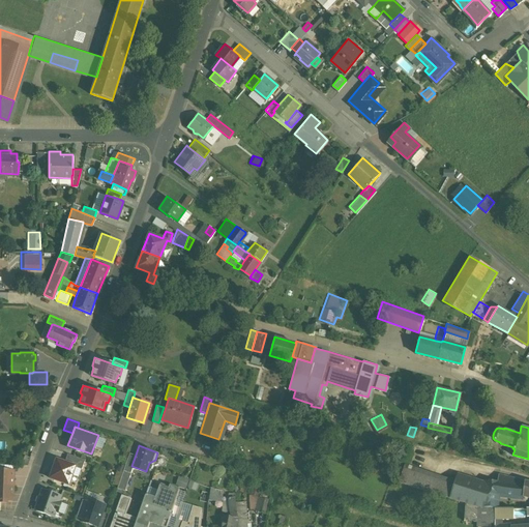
[(84,458),(66,451),(63,461),(75,464),(75,465),(81,467),(84,458)]
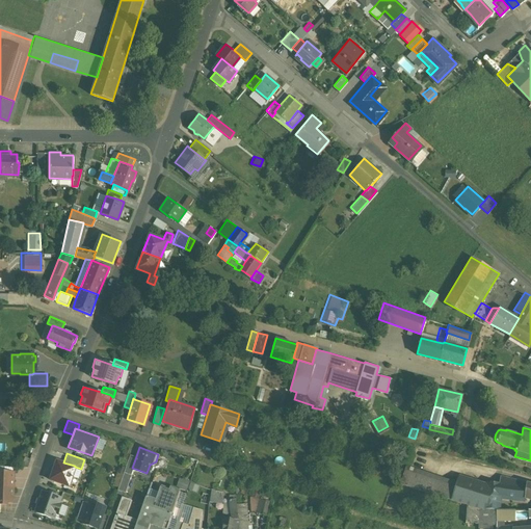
[(129,453),(123,471),(130,474),(132,468),(136,456),(129,453)]
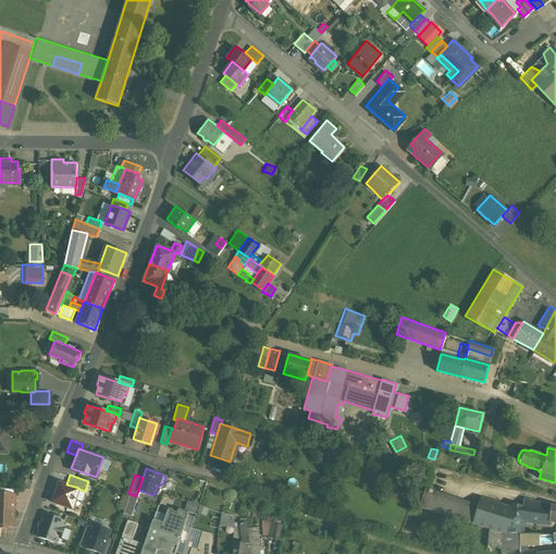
[(29,479),(24,477),(20,488),(26,488),(29,479)]
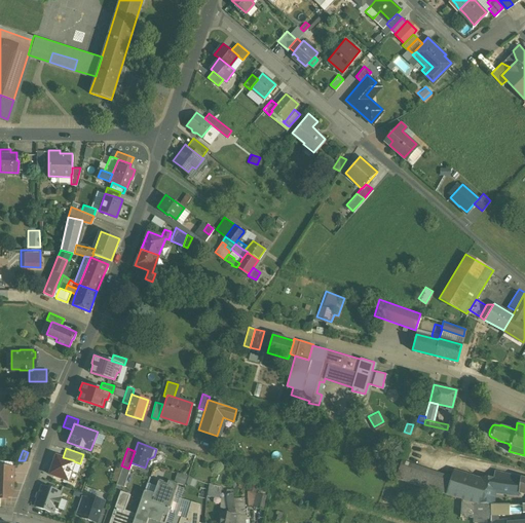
[(63,457),(55,454),(49,473),(68,479),(74,461),(74,460),(63,457)]
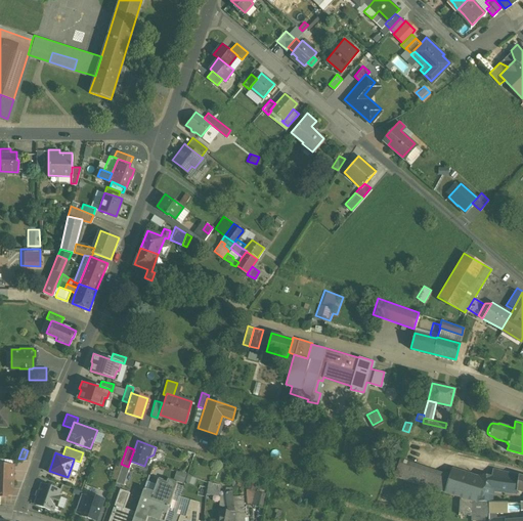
[(2,464),(0,464),(0,478),(10,479),(11,465),(2,464)]
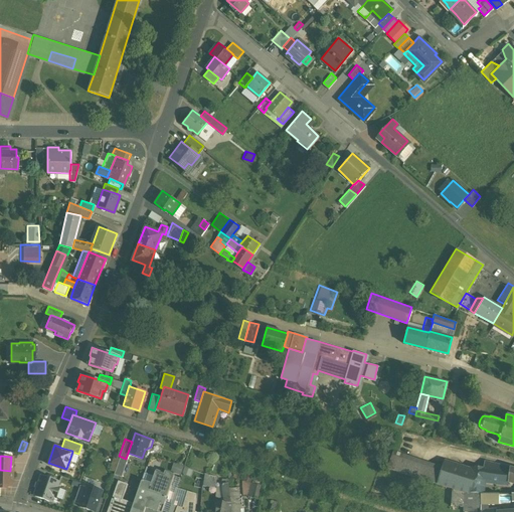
[(126,459),(119,456),(113,473),(121,476),(127,459),(126,459)]
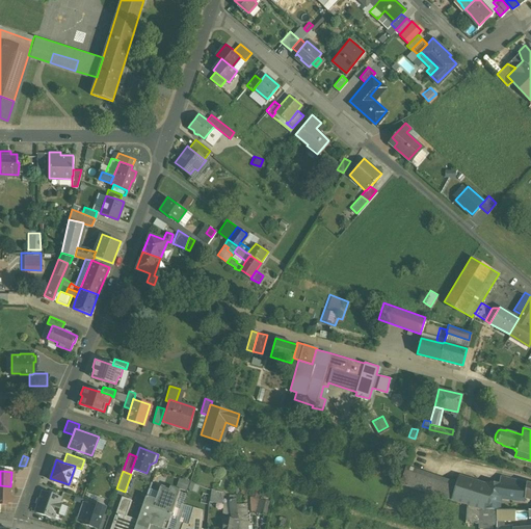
[(448,479),(431,473),(426,491),(443,496),(448,479)]
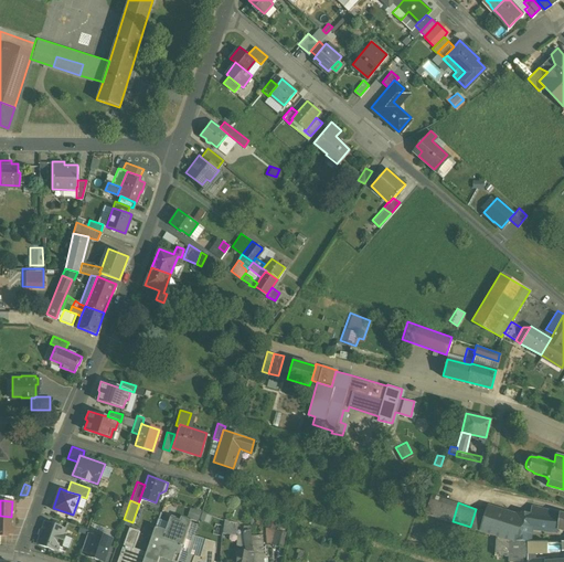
[(512,511),(487,504),(483,511),(478,529),(495,534),(510,540),(512,511)]
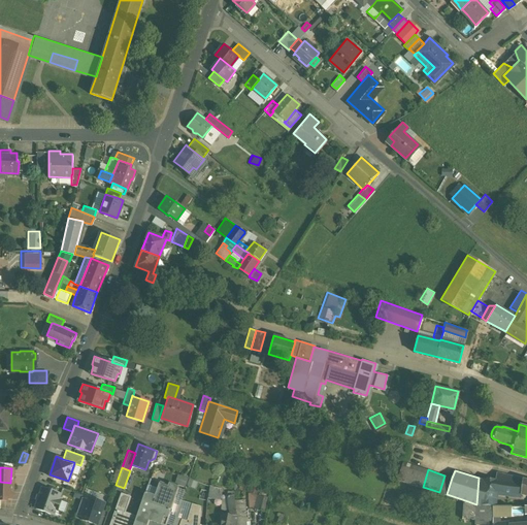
[(523,478),(496,470),(495,479),(494,490),(521,494),(523,479),(523,478)]
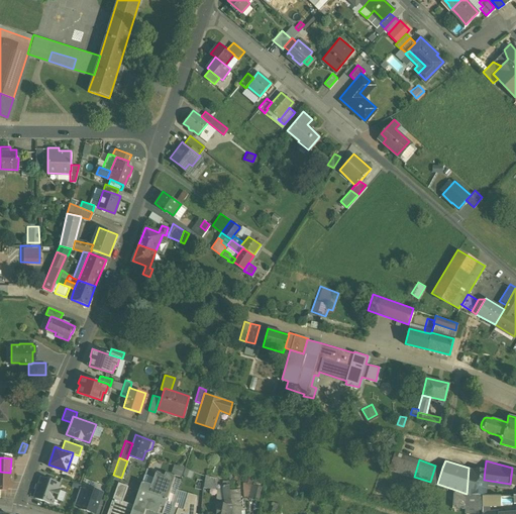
[(182,477),(182,474),(188,475),(189,466),(173,465),(172,476),(182,477)]
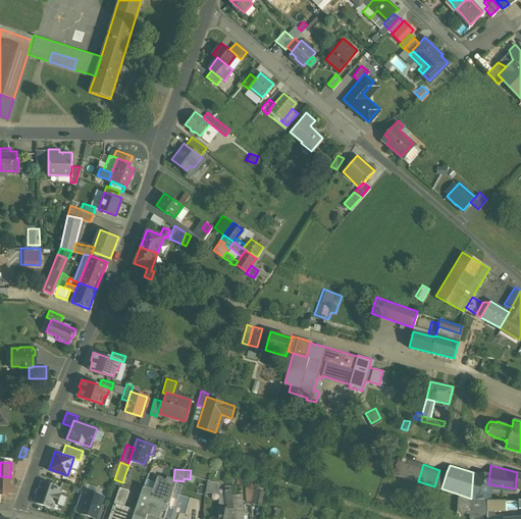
[(447,472),(439,470),(434,486),(441,488),(447,472)]
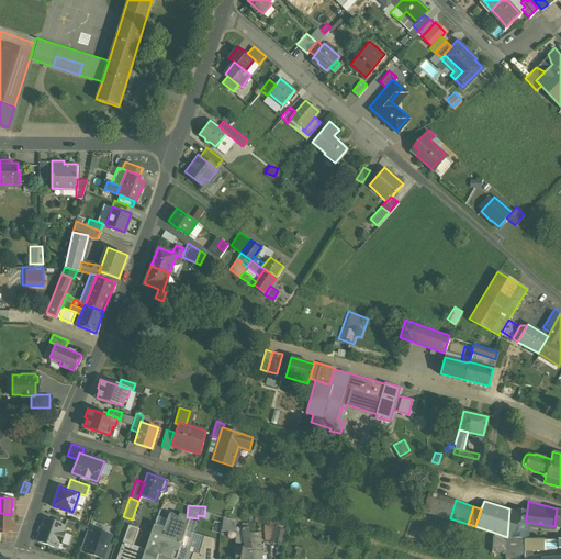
[(527,510),(509,507),(509,509),(507,537),(525,537),(526,522),(527,510)]
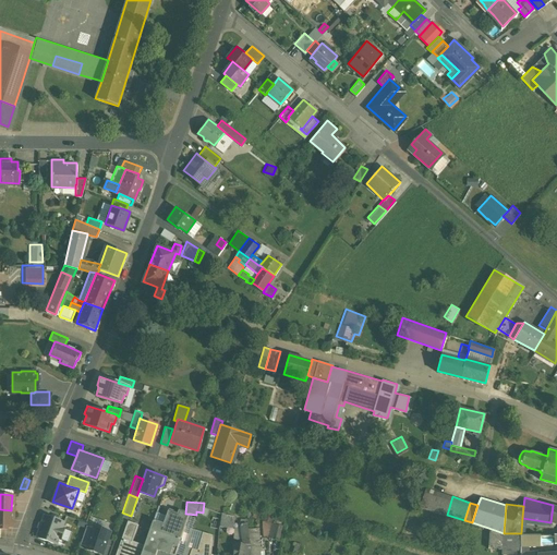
[(164,525),(152,520),(144,544),(140,554),(154,554),(157,549),(174,554),(188,515),(168,507),(165,519),(166,519),(164,525)]
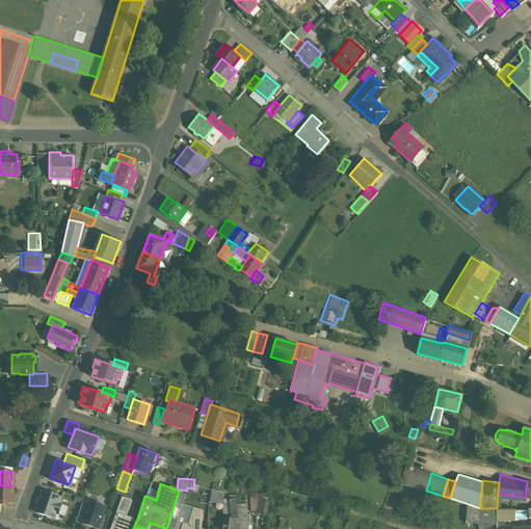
[(10,486),(0,485),(0,502),(4,503),(4,501),(10,501),(10,486)]
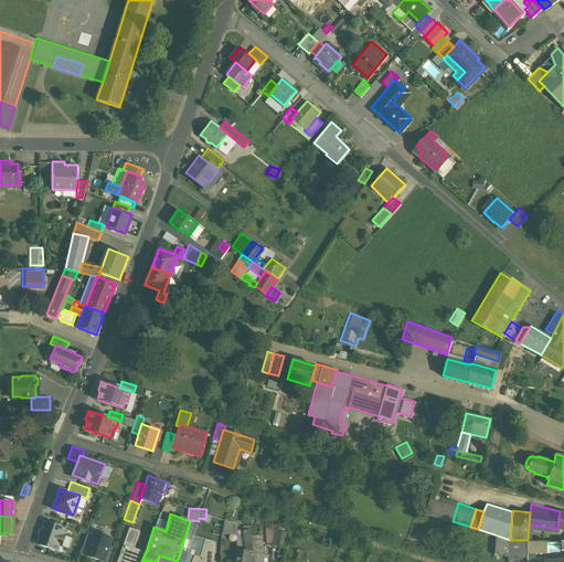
[(237,522),(223,518),(222,527),(236,528),(237,522)]
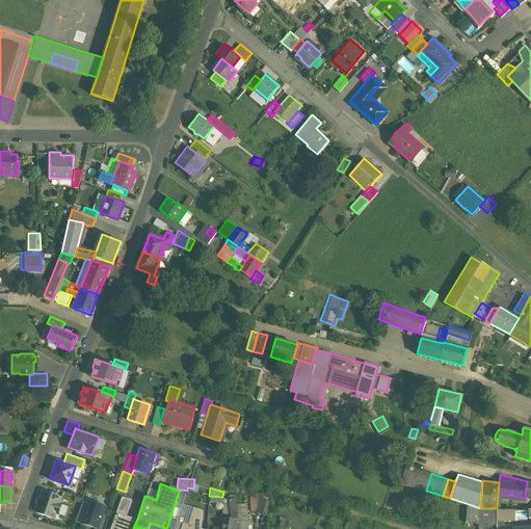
[(60,497),(42,490),(34,510),(53,517),(55,511),(57,512),(60,502),(58,502),(60,497)]
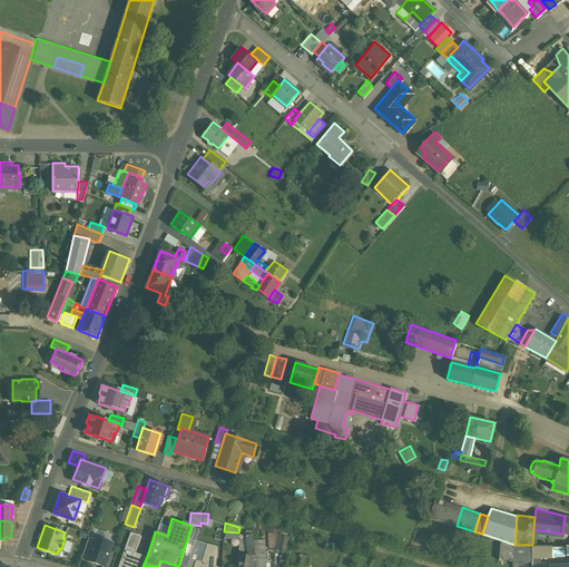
[(143,566),(147,556),(135,551),(140,535),(130,530),(117,566),(143,566)]
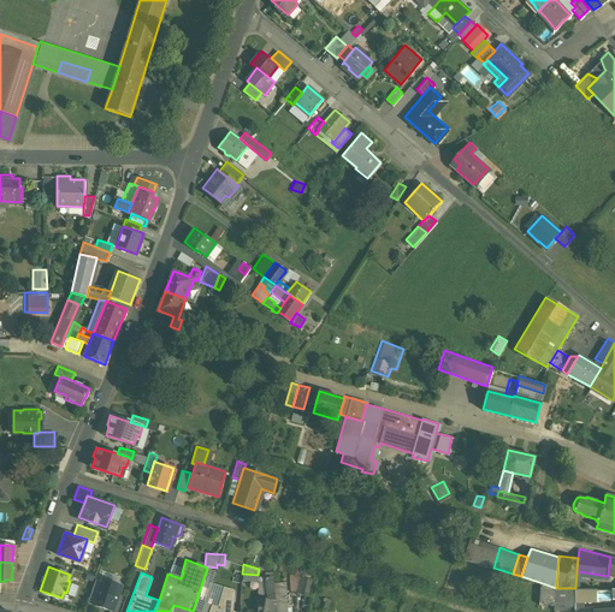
[(303,576),(300,590),(308,593),(312,577),(303,576)]
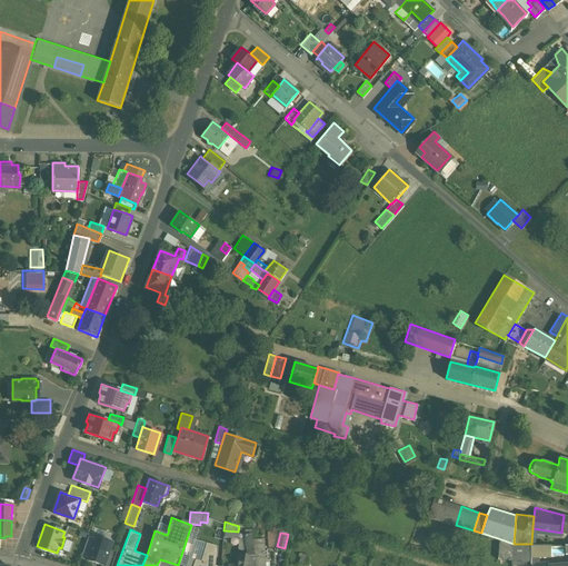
[(88,535),(81,554),(88,556),(95,537),(88,535)]
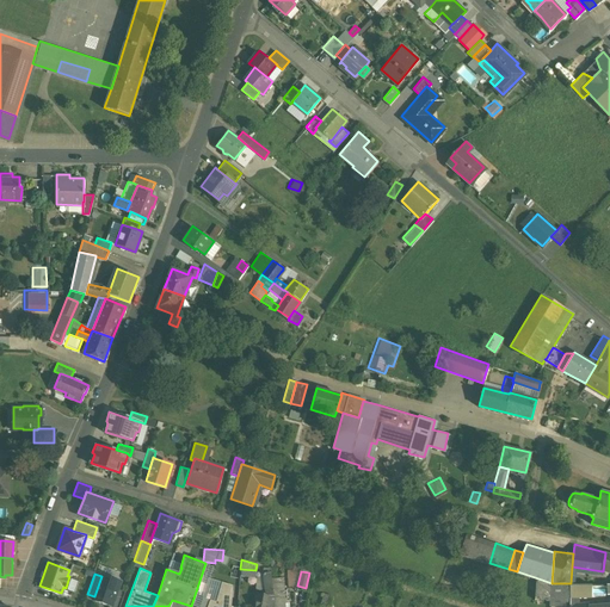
[(119,580),(102,574),(102,576),(94,596),(93,599),(111,605),(119,580)]
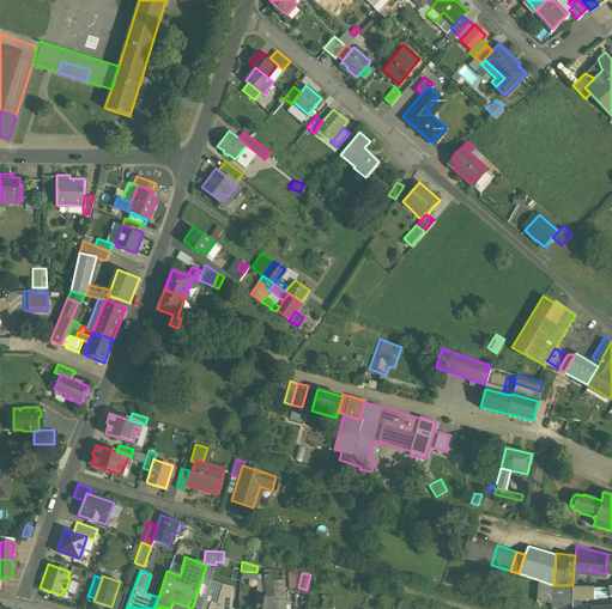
[(573,585),(553,585),(537,579),(535,608),(537,608),(571,608),(571,607),(573,597),(573,585)]
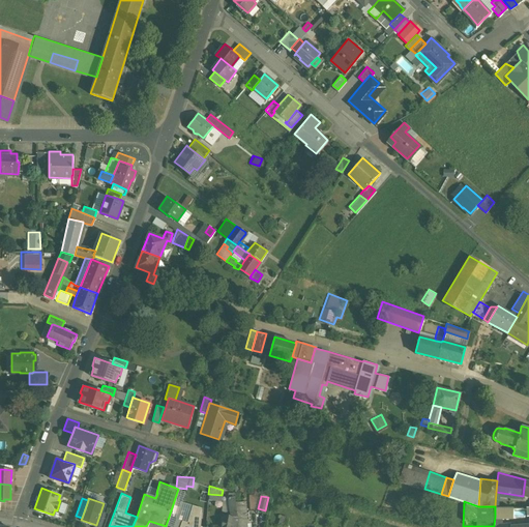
[(187,521),(182,520),(179,526),(199,526),(201,507),(193,504),(187,521)]
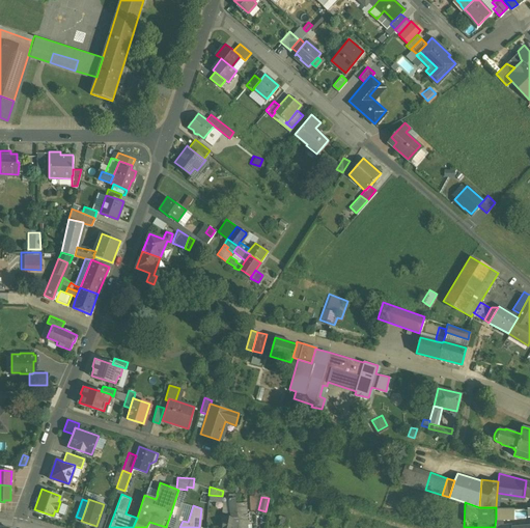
[(239,506),(235,506),(238,527),(246,527),(246,517),(245,505),(239,506)]
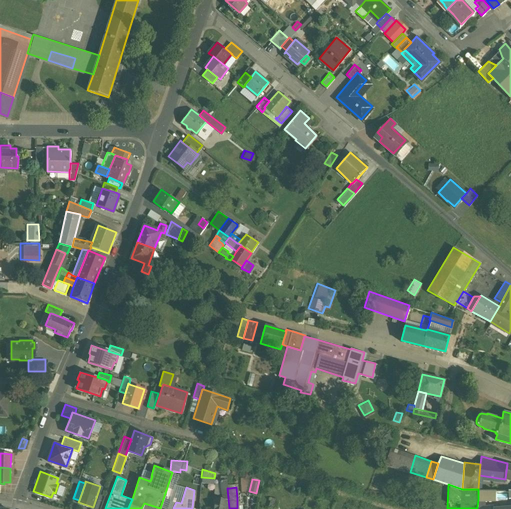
[(490,490),(478,489),(478,499),(490,499),(490,498),(490,490)]
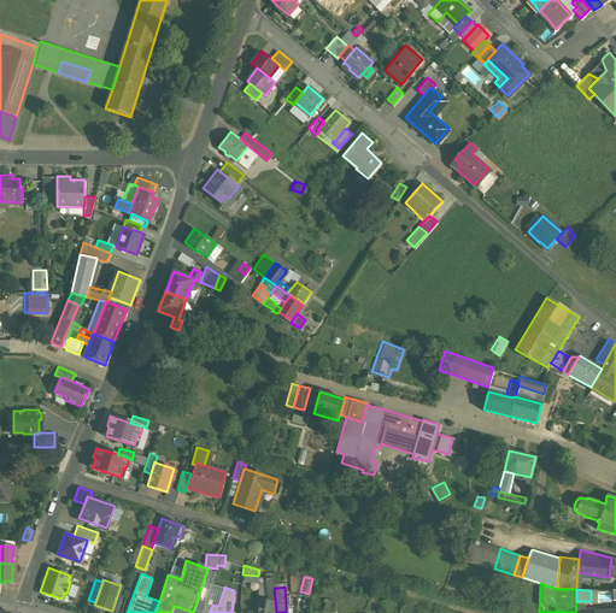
[(333,599),(326,596),(323,608),(330,611),(333,599)]
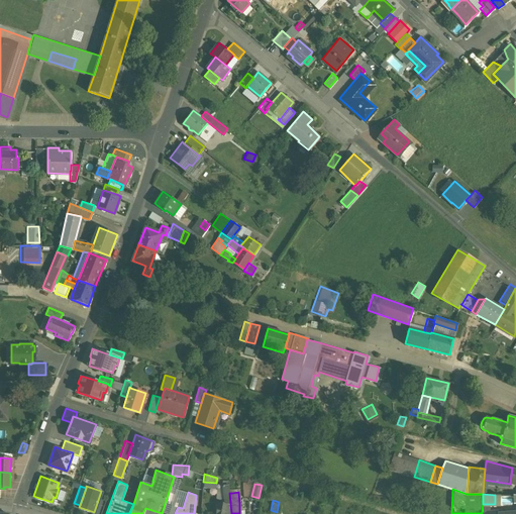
[(225,503),(218,502),(215,513),(225,513),(228,504),(225,503)]
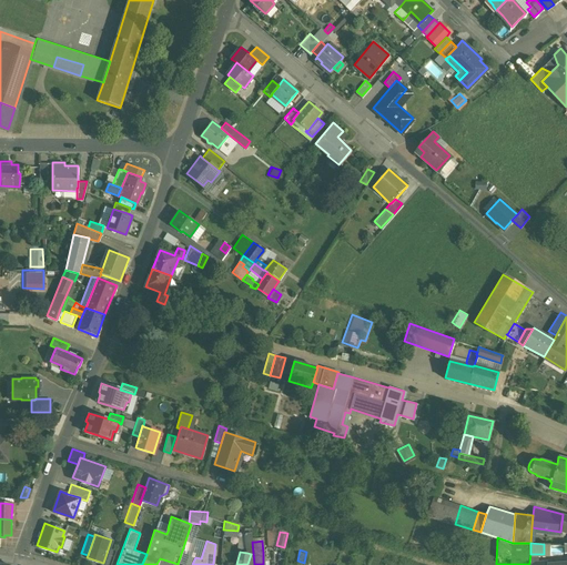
[(192,564),(195,557),(189,555),(184,564),(192,564)]
